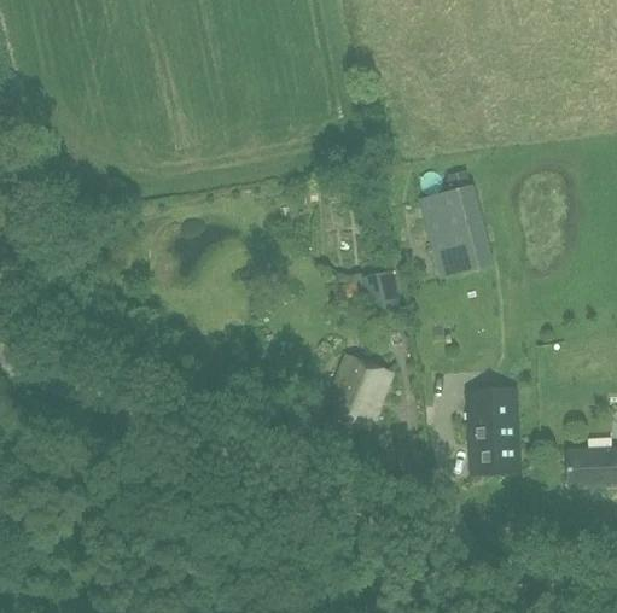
[(417,198),(434,262),(425,264),(429,276),(437,275),(438,278),(493,262),(471,182),(417,198)]
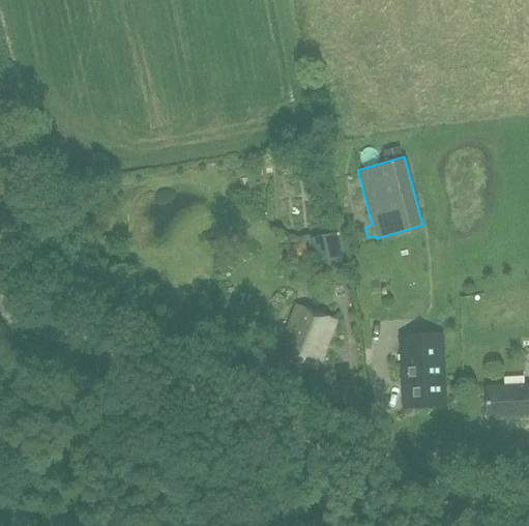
[(155,294),(151,305),(166,311),(169,299),(155,294)]
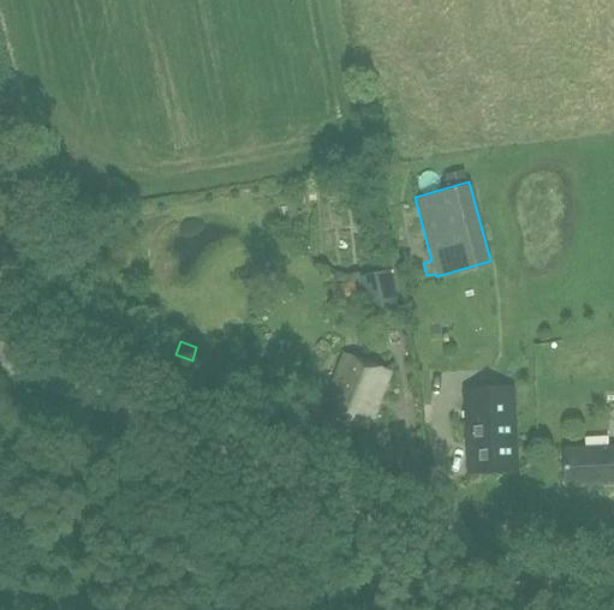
[(343,351),(321,407),(365,424),(388,369),(343,351)]
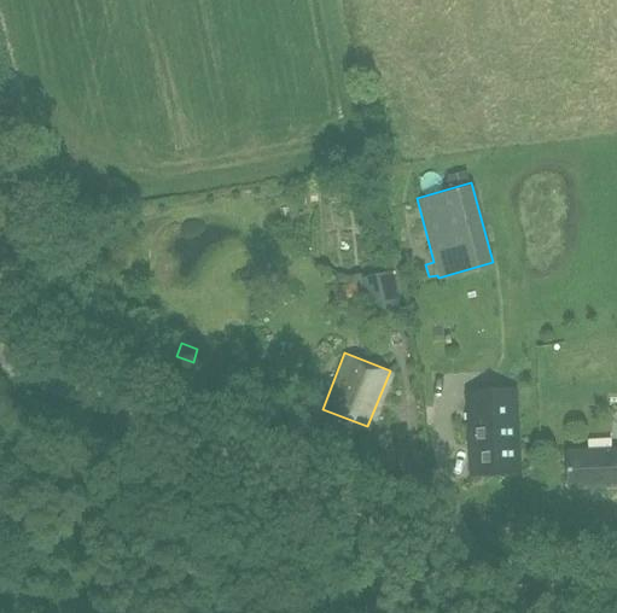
[(518,470),(514,400),(466,402),(470,472),(518,470)]
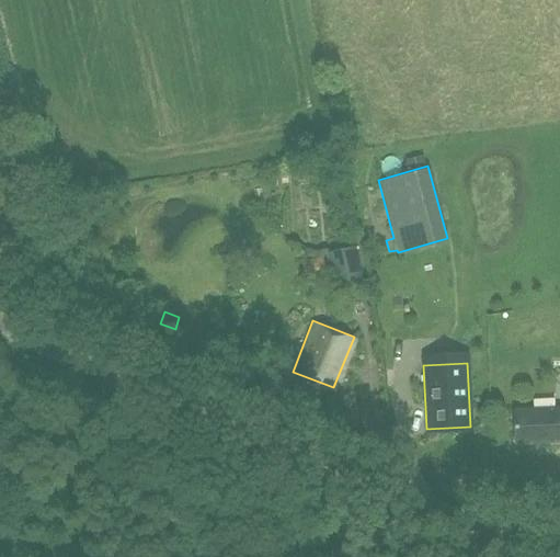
[(559,406),(512,409),(514,442),(559,439),(559,406)]
